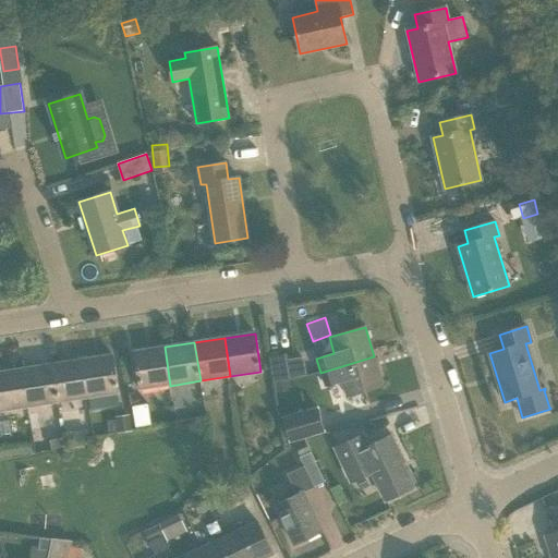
[(170,386),(165,347),(134,352),(140,390),(170,386)]
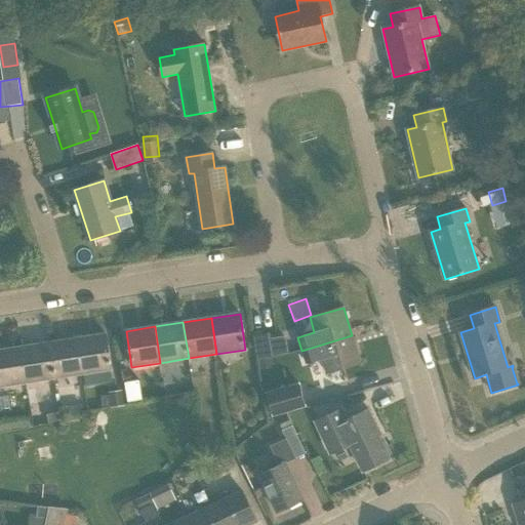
[(270,333),(253,336),(257,361),(274,358),(270,333)]
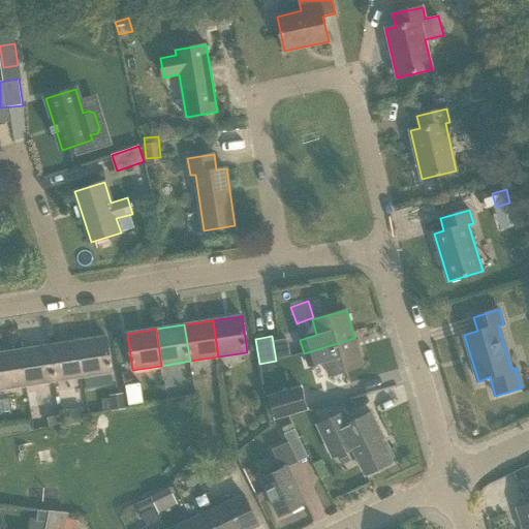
[(112,373),(106,337),(78,341),(83,377),(112,373)]
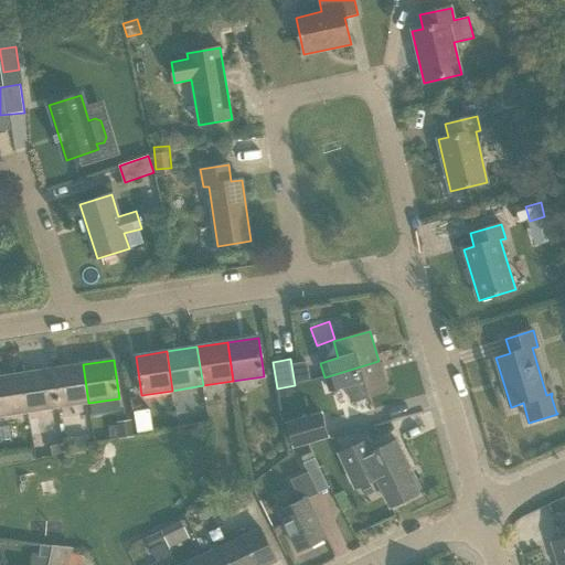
[(387,392),(379,361),(324,377),(329,392),(347,386),(351,403),(387,392)]
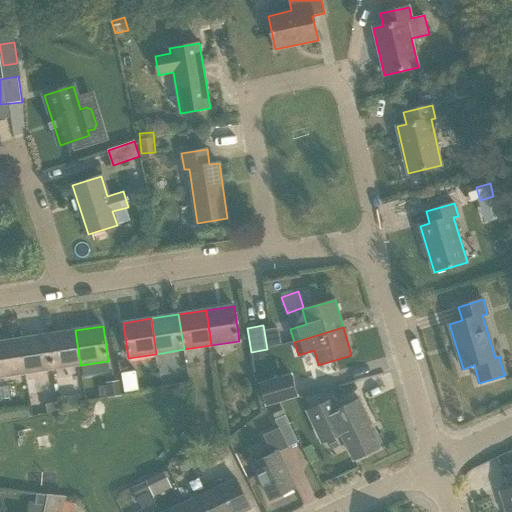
[(80,365),(75,330),(48,334),(53,369),(80,365)]
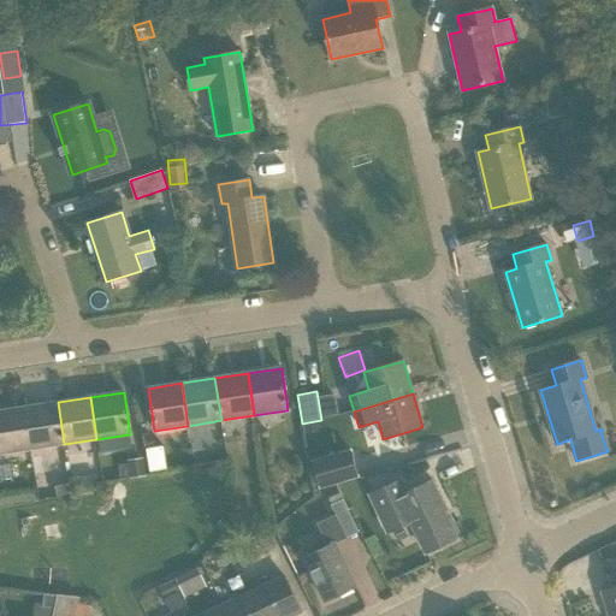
[(64,444),(58,402),(24,408),(31,450),(64,444)]
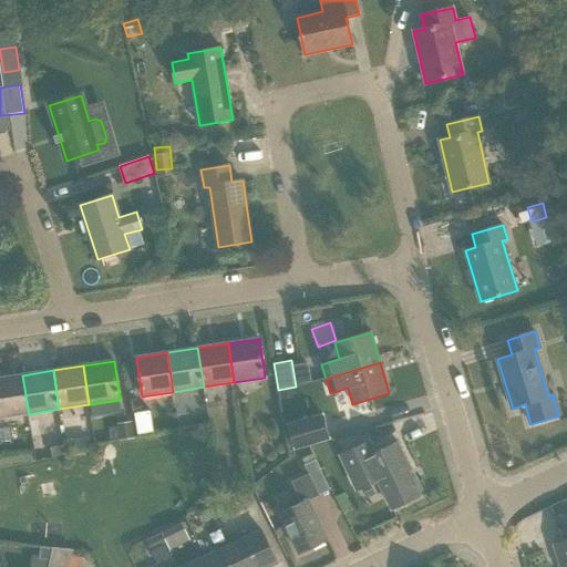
[(22,375),(0,378),(0,418),(29,414),(22,375)]
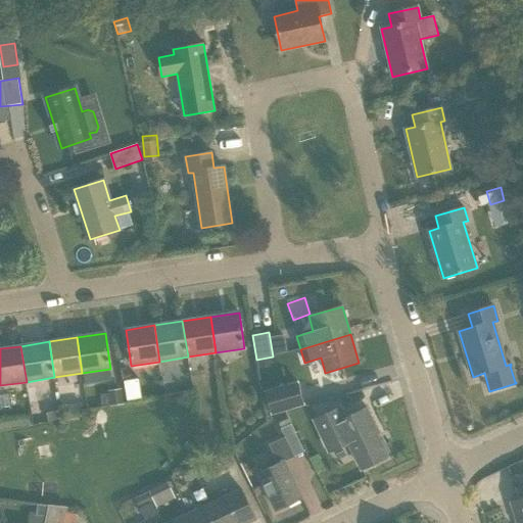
[(125,376),(126,399),(143,398),(141,375),(125,376)]
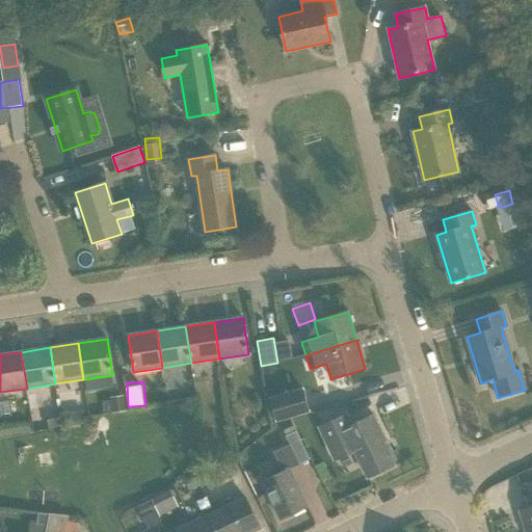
[(307,415),(299,390),(266,400),(269,408),(273,425),(297,418),(307,415)]
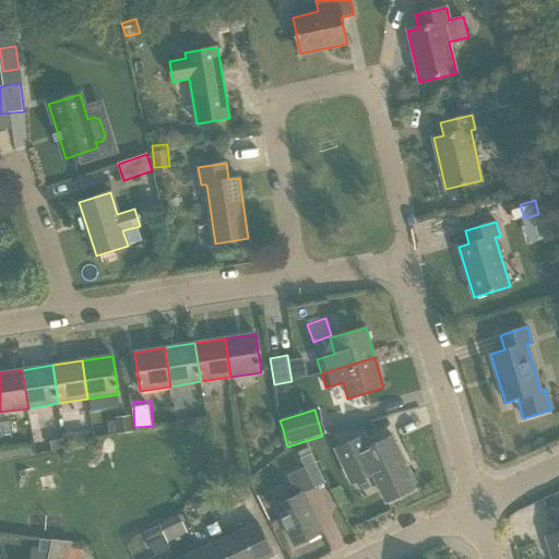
[(403,465),(405,464),(392,437),(368,448),(363,437),(336,450),(346,470),(367,460),(387,502),(414,489),(403,465)]
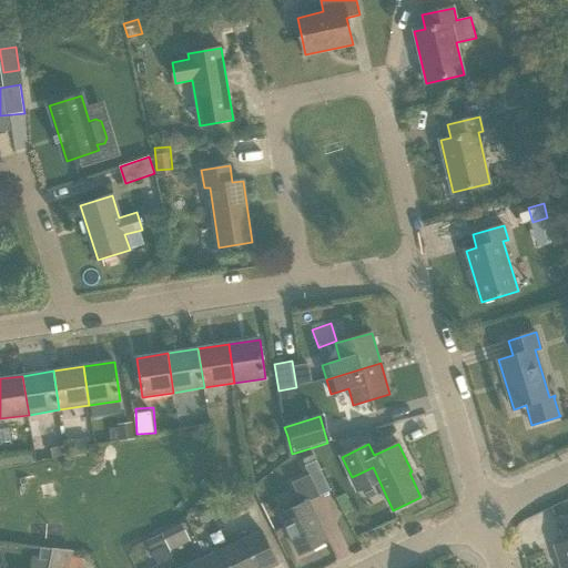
[(3,468),(36,467),(36,452),(2,452),(3,468)]
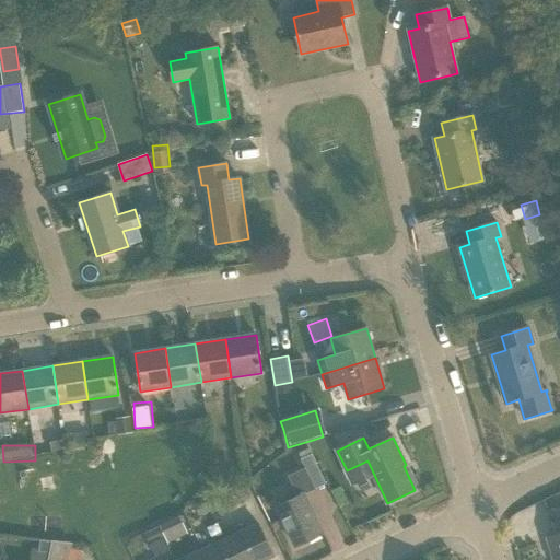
[(305,469),(289,477),(299,497),(277,508),(295,547),(323,534),(304,494),(315,489),(305,469)]
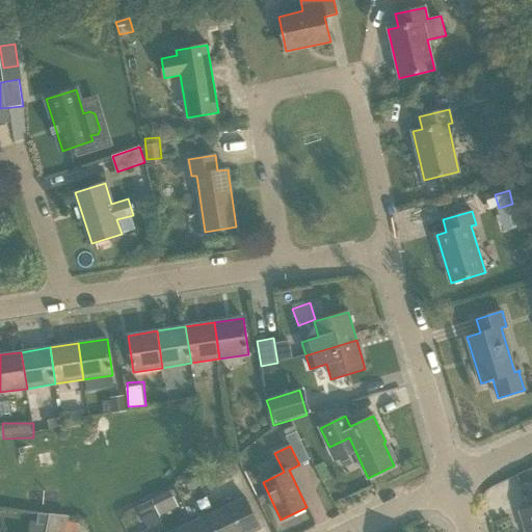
[(156,510),(159,515),(179,506),(169,488),(151,498),(152,502),(139,507),(143,516),(156,510)]
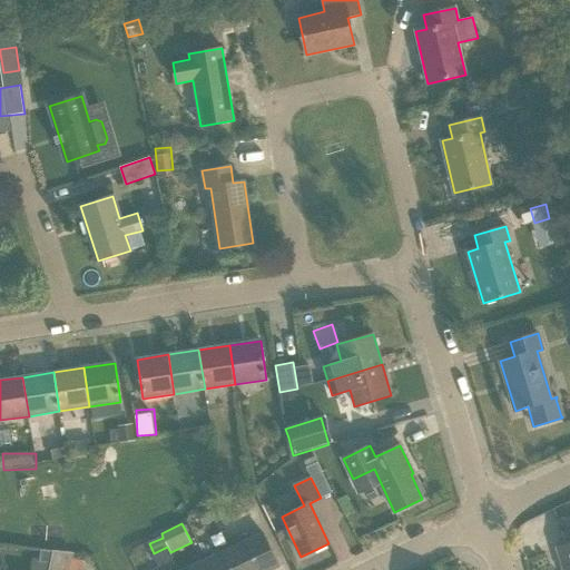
[(411,543),(426,536),(421,526),(405,532),(411,543)]
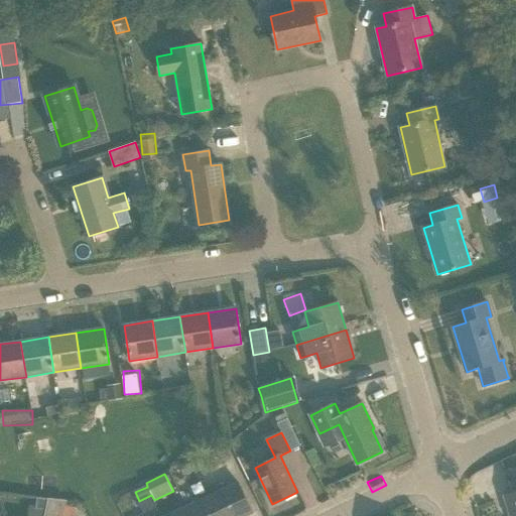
[(515,515),(515,480),(510,482),(513,494),(504,496),(509,515),(515,515)]
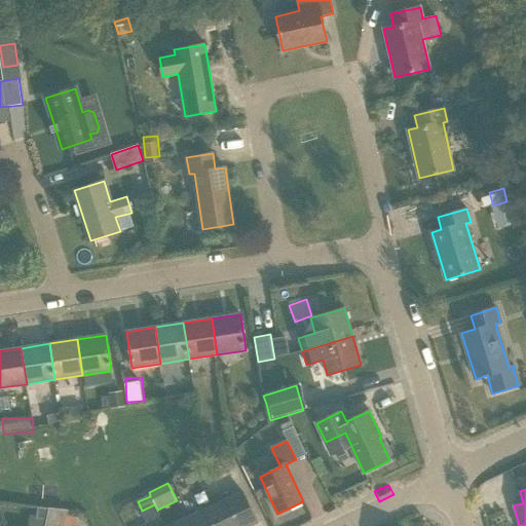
[(251,525),(257,523),(241,492),(216,504),(226,525),(251,525)]
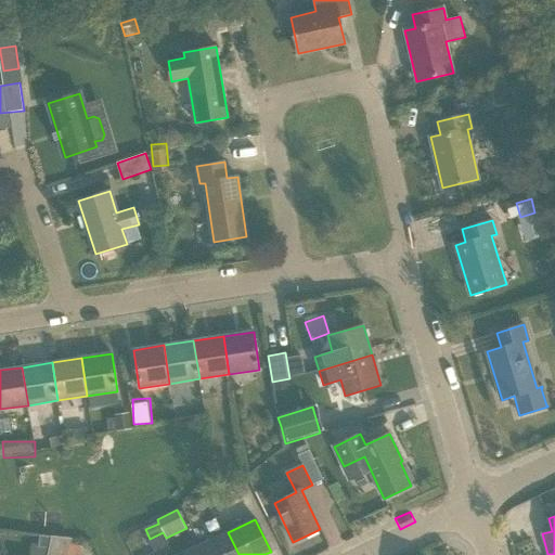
[(239,554),(228,532),(201,545),(205,554),(239,554)]
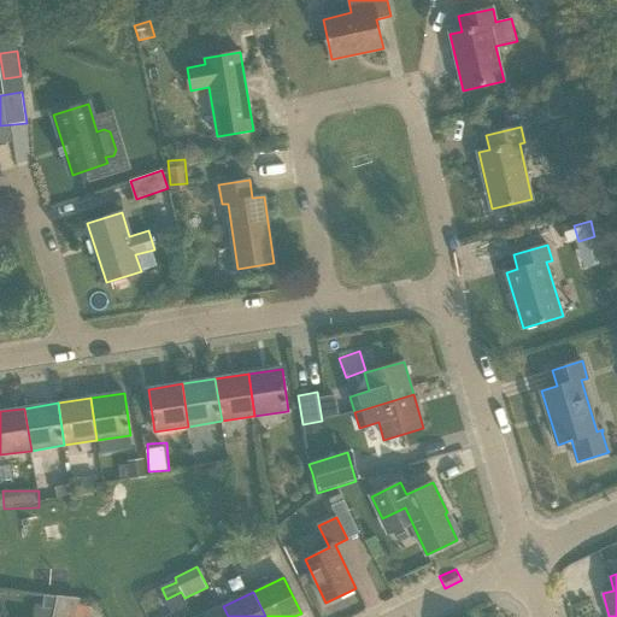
[(75,616),(81,599),(46,595),(45,609),(56,609),(53,616),(75,616)]
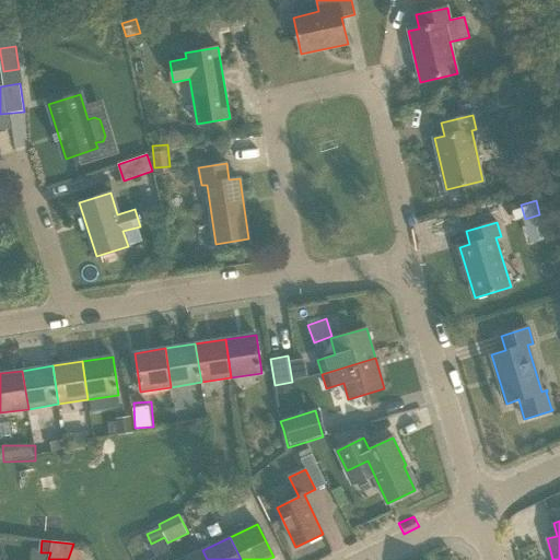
[(207,559),(202,550),(181,559),(207,559)]
